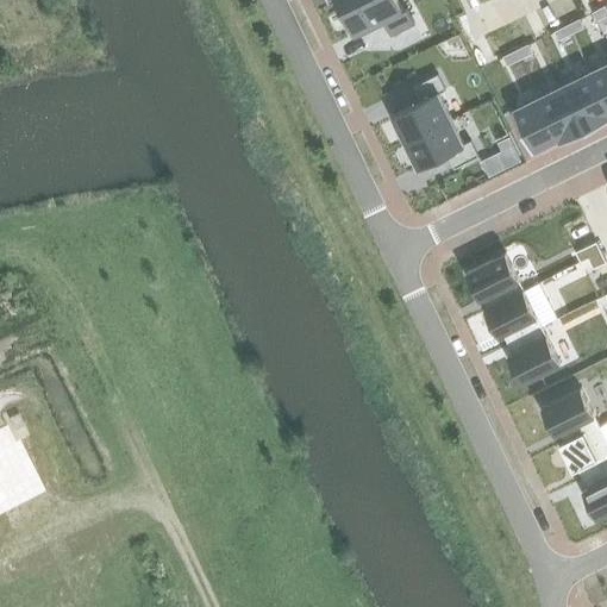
[(332,0),(338,11),(360,0),(332,0)]
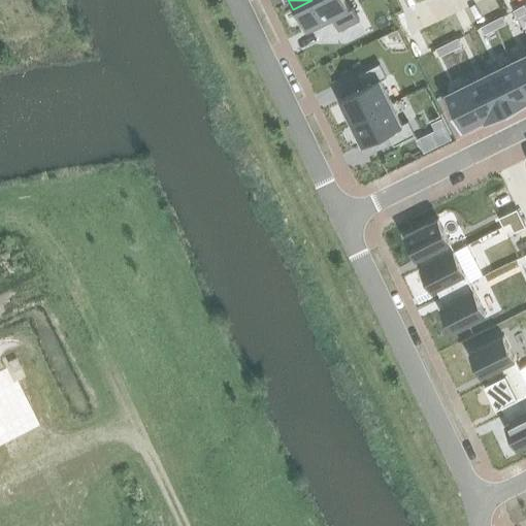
[(341,0),(311,0),(293,9),(304,33),(330,20),(336,32),(357,22),(351,8),(347,10),(341,0)]
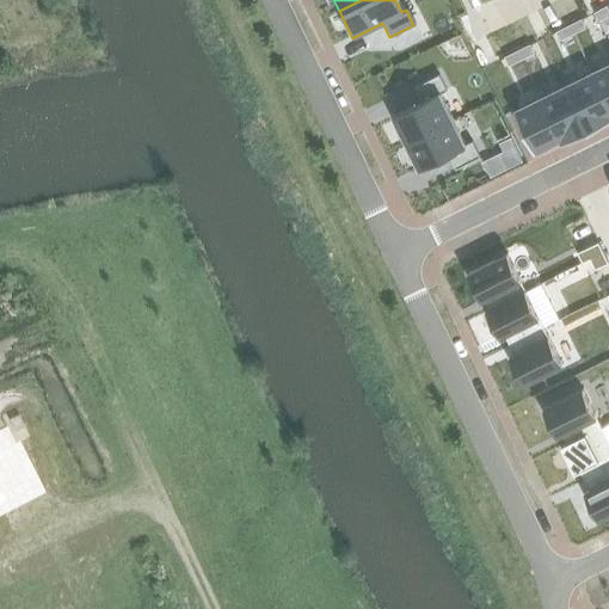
[(604,8),(591,16),(595,24),(608,18),(604,8)]
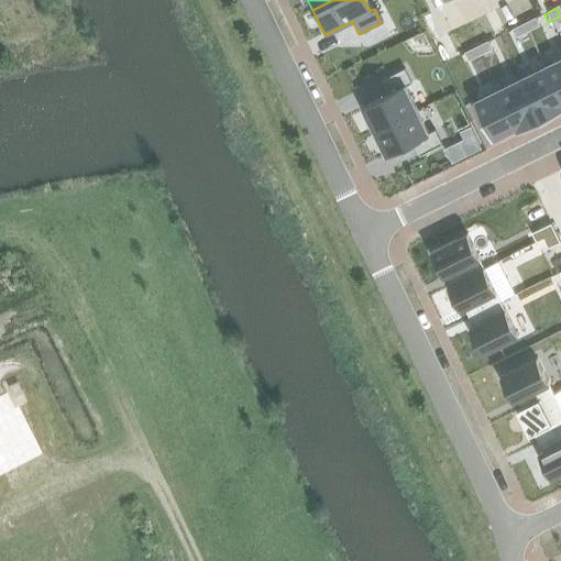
[(534,20),(521,25),(525,33),(537,28),(534,20)]
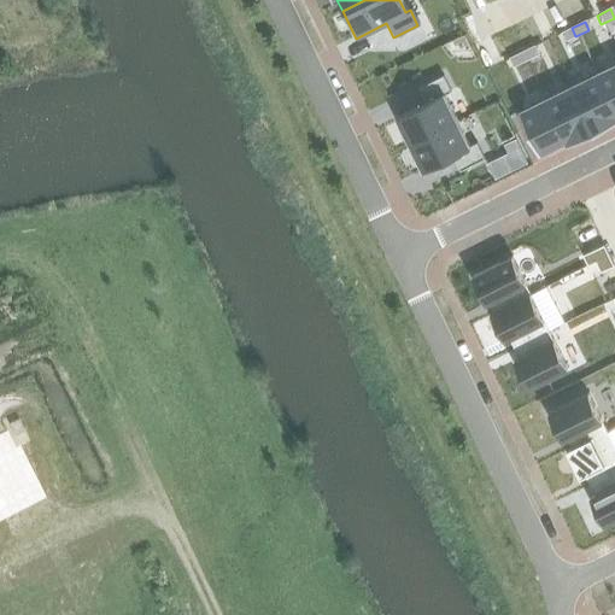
[(572,28),(558,35),(563,44),(575,36),(572,28)]
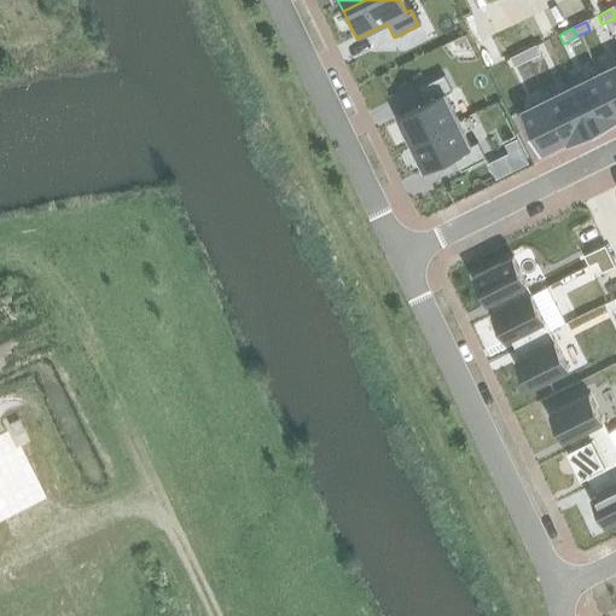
[(533,47),(521,54),(524,63),(538,56),(533,47)]
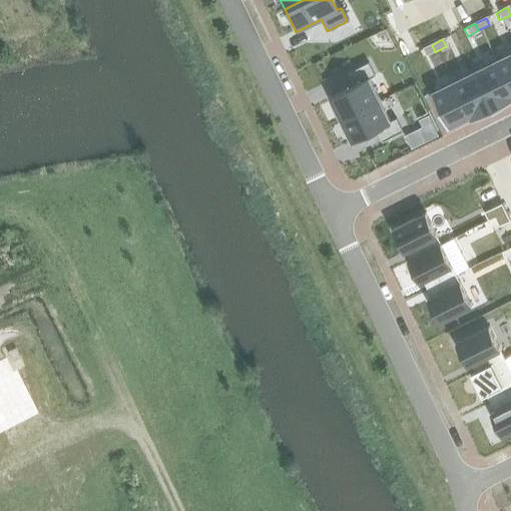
[(432,45),(421,50),(424,57),(435,52),(432,45)]
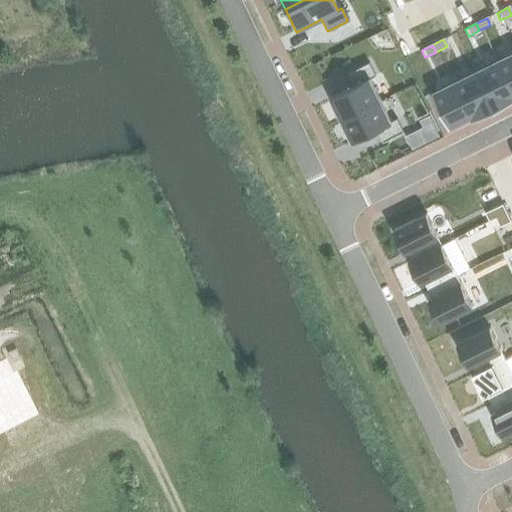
[(511,53),(496,61),(511,93),(511,53)]
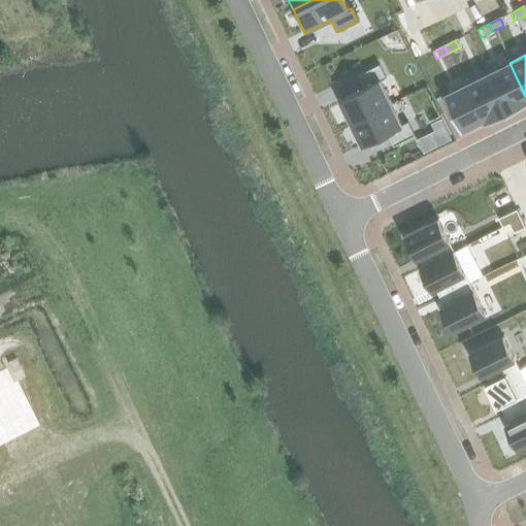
[(525,96),(510,63),(487,75),(506,116),(525,105),(525,96)]
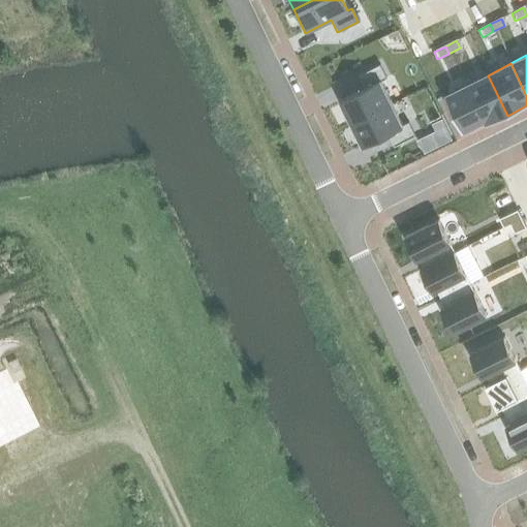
[(363,90),(338,102),(349,125),(390,105),(378,83),(384,80),(377,66),(357,76),(363,90)]
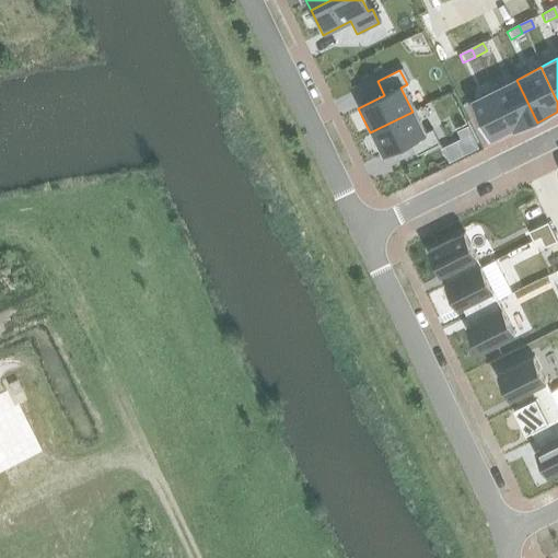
[(516,80),(491,92),(511,130),(512,135),(537,123),(516,80)]
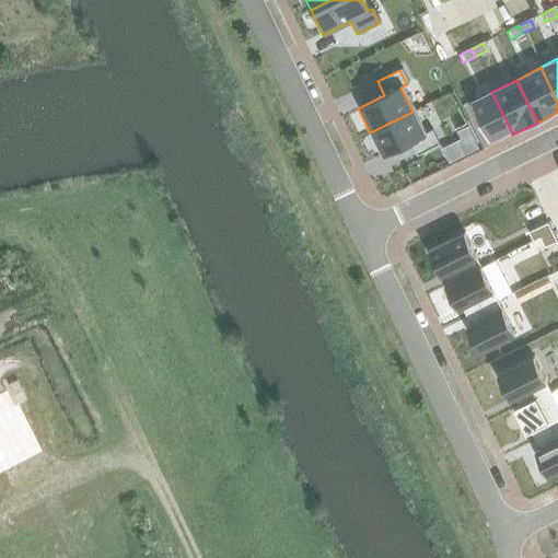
[(491,92),(468,103),(487,142),(511,130),(491,92)]
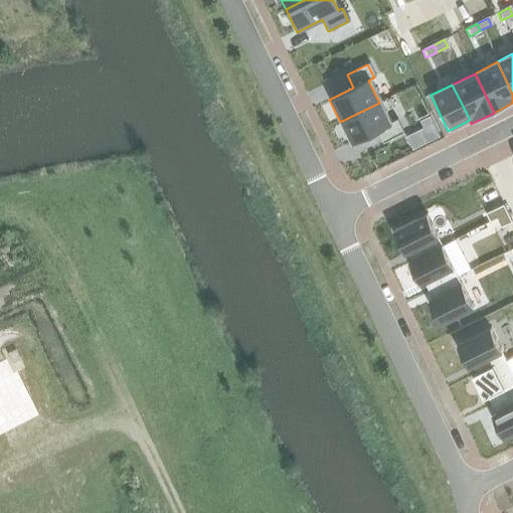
[(379,103),(340,122),(351,144),(375,132),(381,144),(402,134),(395,121),(390,124),(379,103)]
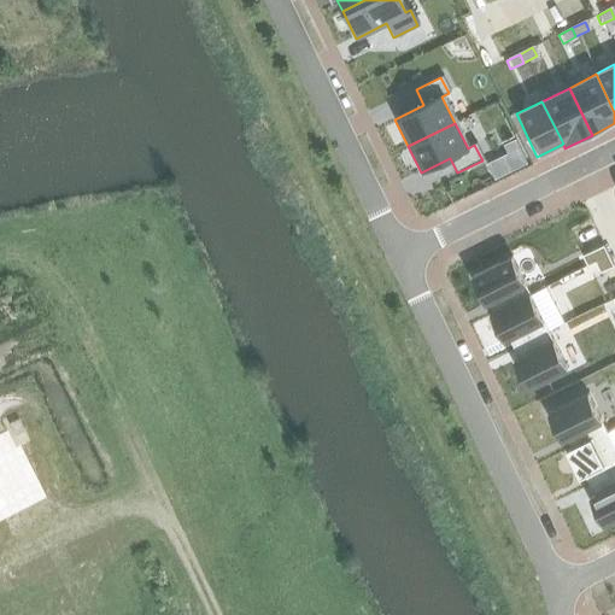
[(589,255),(580,258),(585,268),(593,264),(607,258),(602,247),(589,255)]
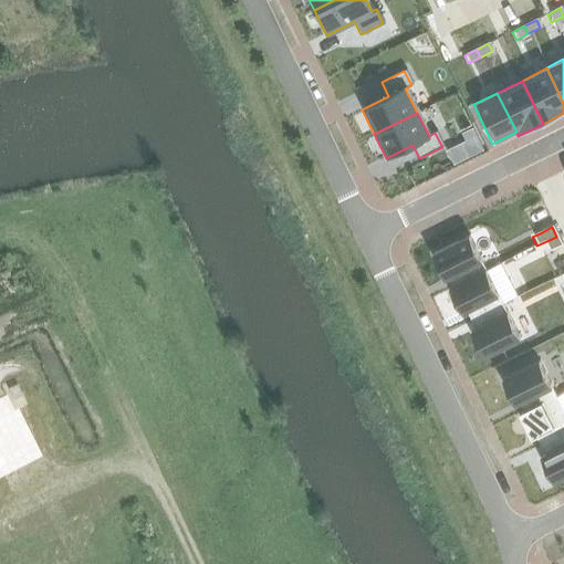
[(467,236),(430,254),(442,279),(447,277),(451,285),(483,270),(467,236)]
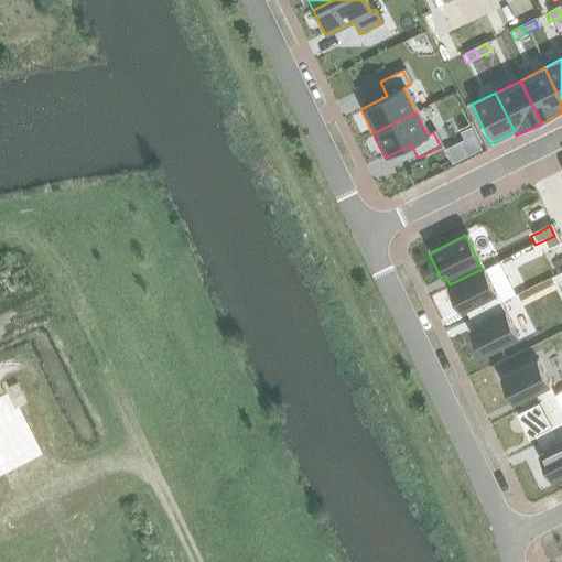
[(554,236),(542,241),(547,251),(559,245),(554,236)]
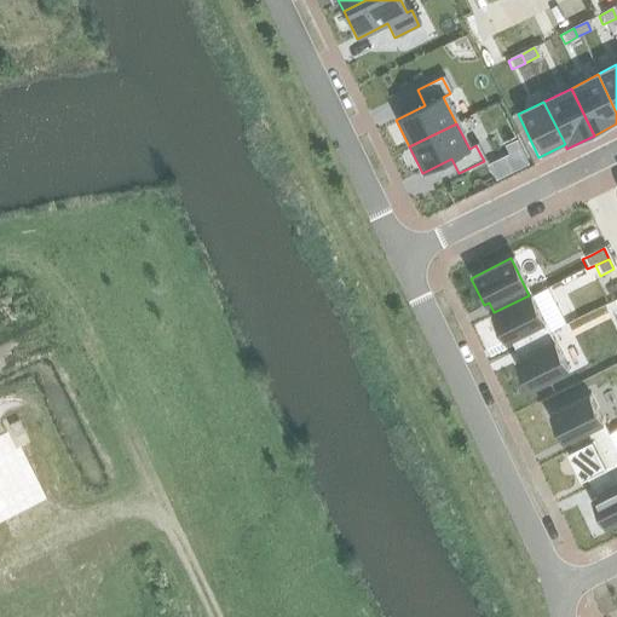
[(495,313),(490,316),(503,344),(508,341),(514,351),(548,334),(564,327),(545,289),(530,297),(495,313)]
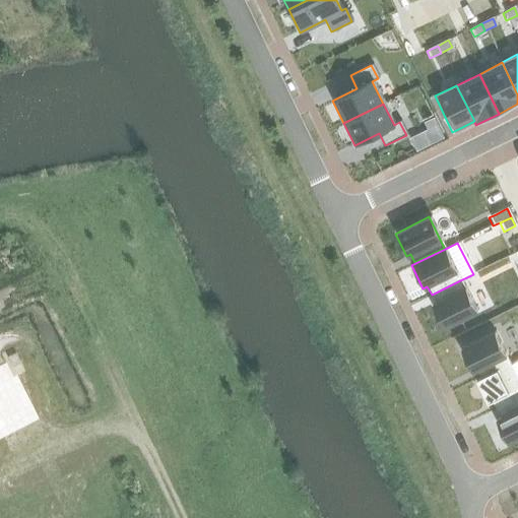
[(434,302),(429,305),(440,327),(473,310),(460,280),(432,295),(434,302)]
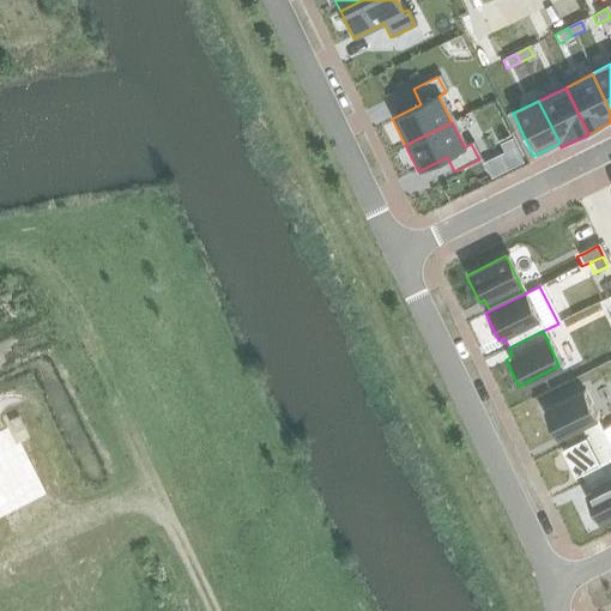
[(582,393),(543,412),(556,440),(561,437),(566,447),(600,429),(582,393)]
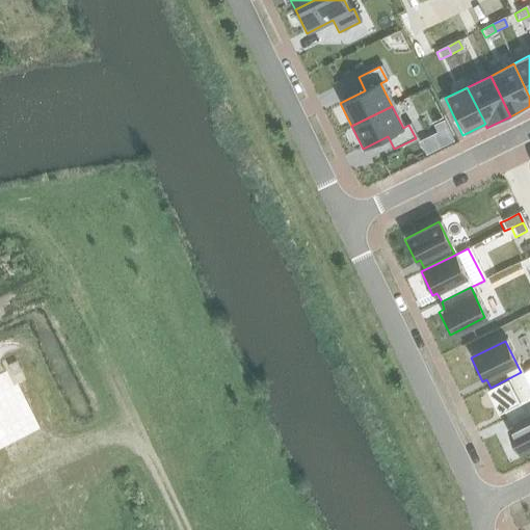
[(491,388),(486,390),(498,413),(502,411),(506,419),(529,406),(529,390),(521,372),(491,388)]
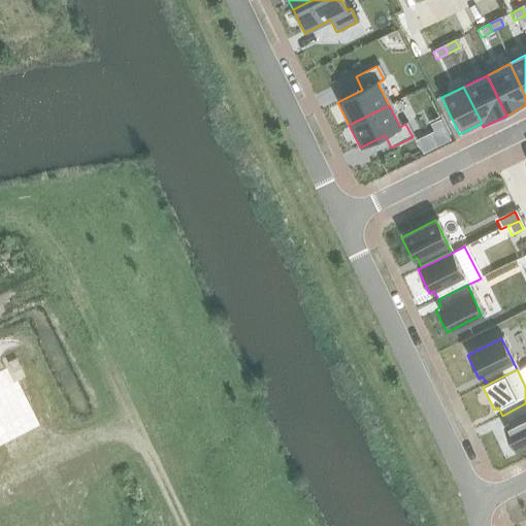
[(507,425),(502,427),(514,451),(525,445),(525,403),(502,416),(507,425)]
